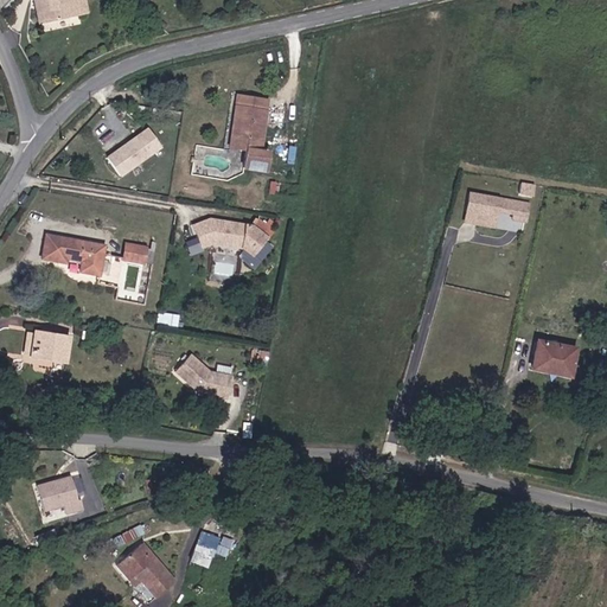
[(84,0),(34,0),(39,24),(76,18),(75,10),(87,8),(84,0)]
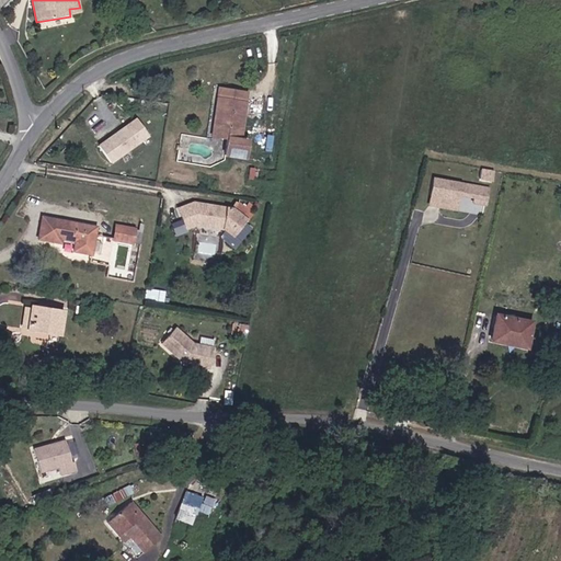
[(81,14),(80,8),(69,9),(70,16),(81,14)]
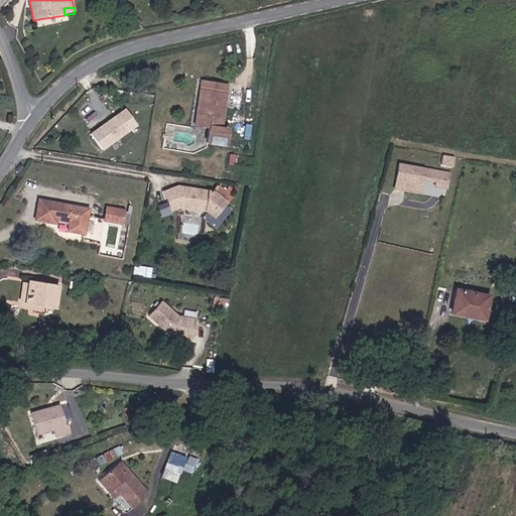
[(202,116),(198,116),(196,125),(210,127),(208,143),(228,146),(230,130),(222,128),(228,85),(202,81),(201,91),(205,92),(202,116)]
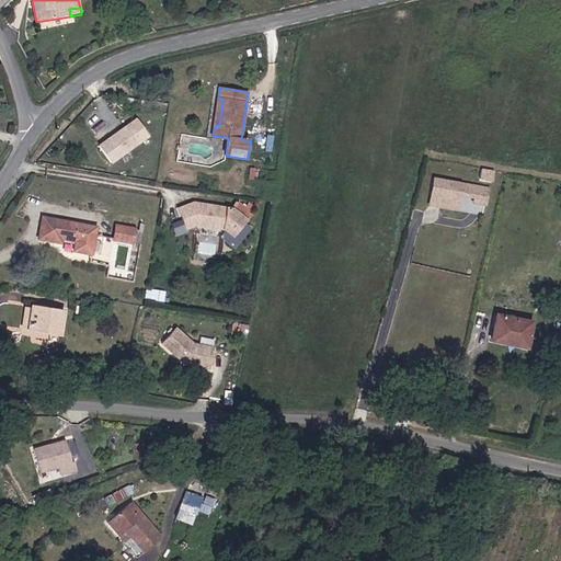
[(135,150),(136,142),(127,141),(126,149),(135,150)]
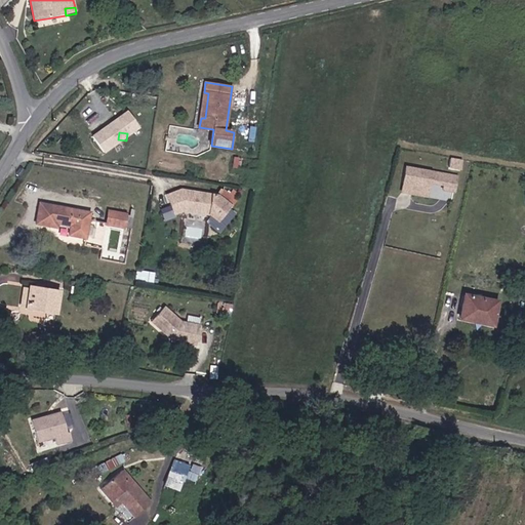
[(461,169),(462,160),(450,158),(448,167),(461,169)]
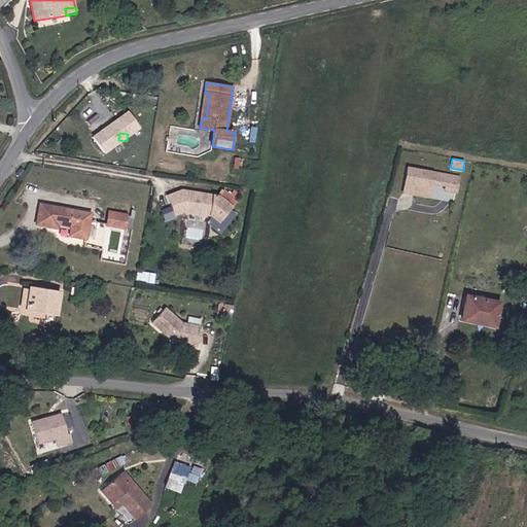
[(450,191),(453,176),(401,168),(398,182),(424,187),(425,180),(441,182),(440,189),(450,191)]
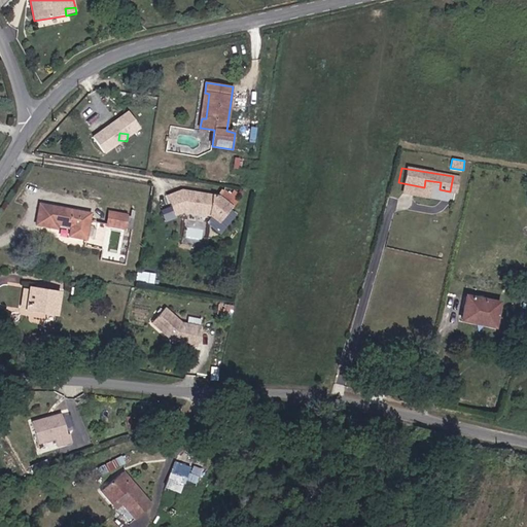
[(424,187),(398,182),(397,191),(423,196),(424,187)]
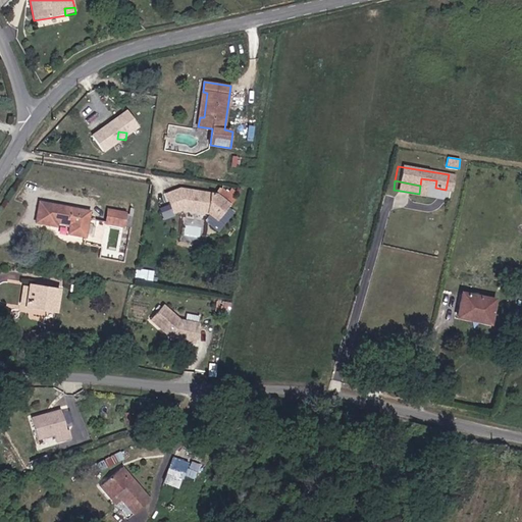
[(214,193),(180,188),(167,194),(174,211),(185,209),(210,213),(215,217),(229,203),(214,193)]
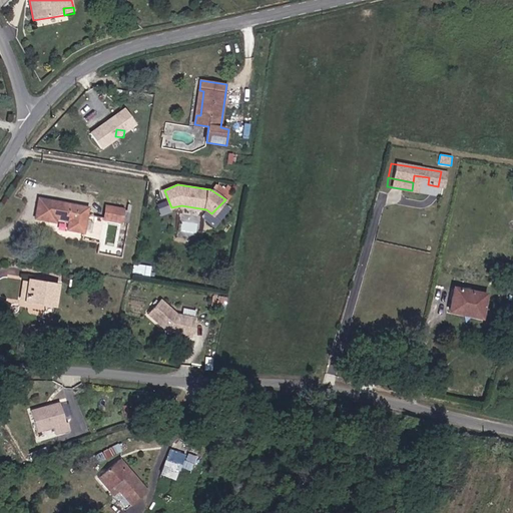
[(85,232),(89,207),(40,198),(37,218),(56,221),(57,217),(71,220),(69,229),(85,232)]
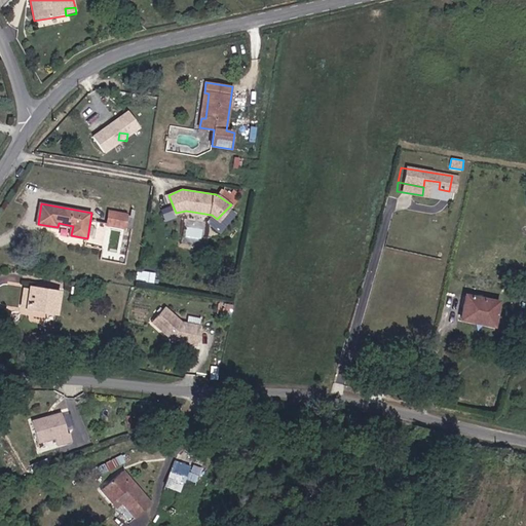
[(108,223),(125,226),(127,215),(110,212),(108,223)]
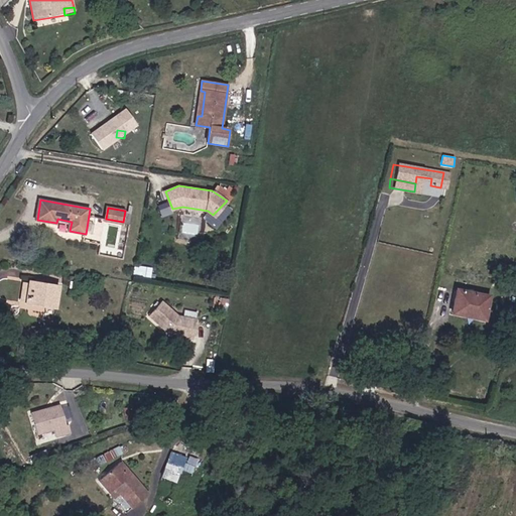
[(505,267),(495,265),(493,275),(503,277),(505,267)]
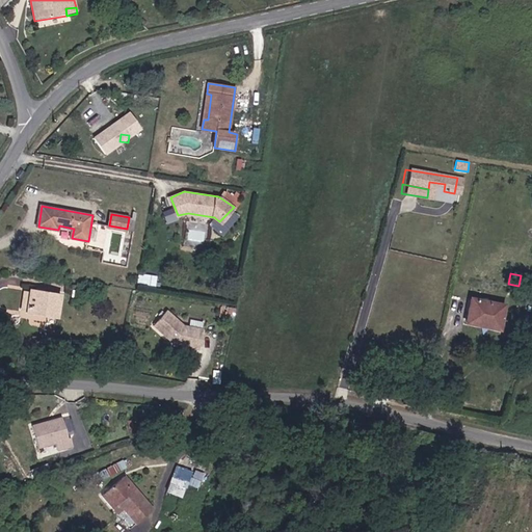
[(151,285),(153,276),(142,275),(141,283),(151,285)]
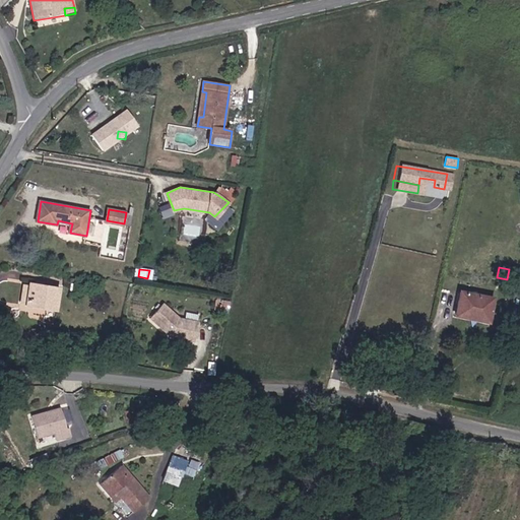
[(57,312),(60,287),(29,283),(26,308),(57,312)]
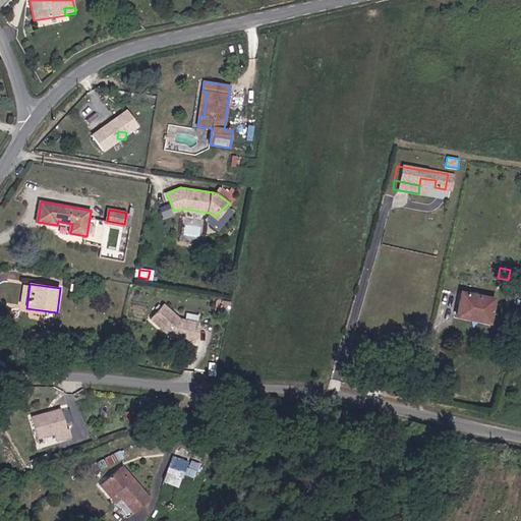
[(499,298),(461,291),(456,320),(494,326),(499,298)]
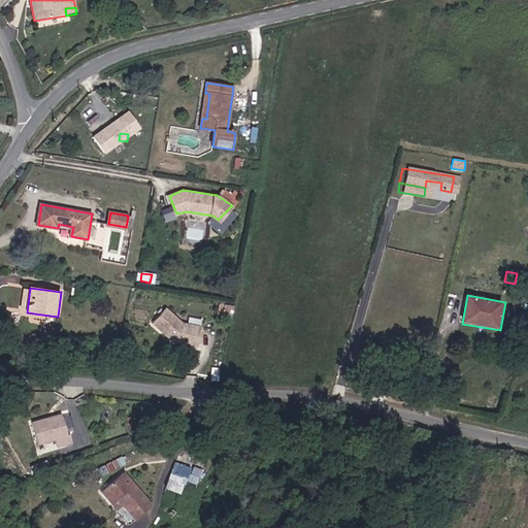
[(198,347),(202,327),(183,324),(166,308),(153,323),(173,341),(198,347)]
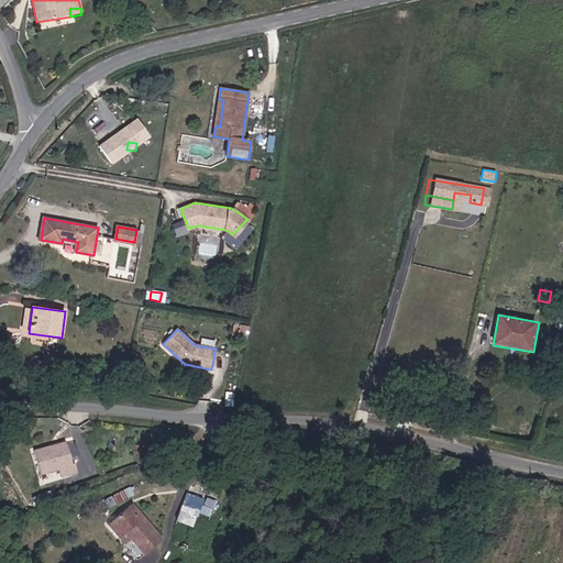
[(67,442),(36,451),(43,474),(59,470),(61,475),(78,471),(75,461),(73,462),(67,442)]
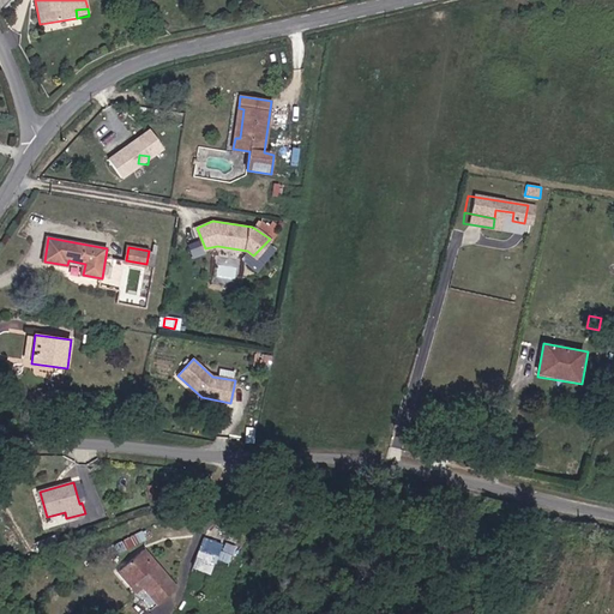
[(120,541),(124,549),(148,540),(144,531),(120,541)]
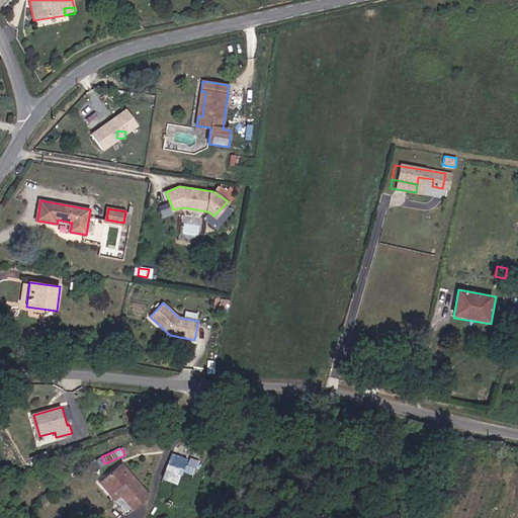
[(45,450),(28,455),(31,464),(48,458),(45,450)]
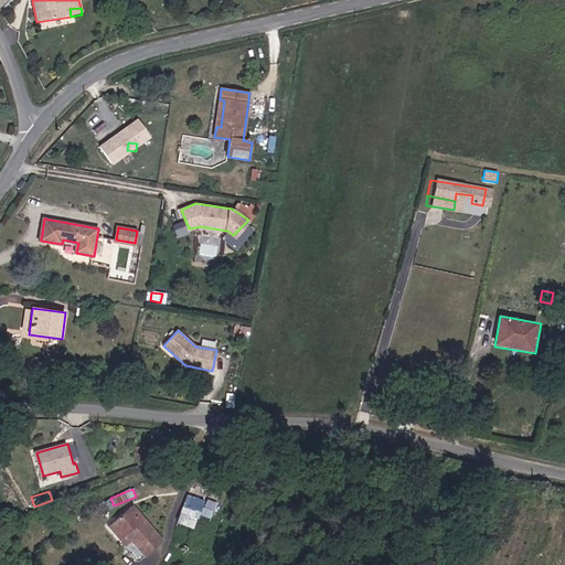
[(206,499),(190,494),(179,522),(194,528),(206,499)]
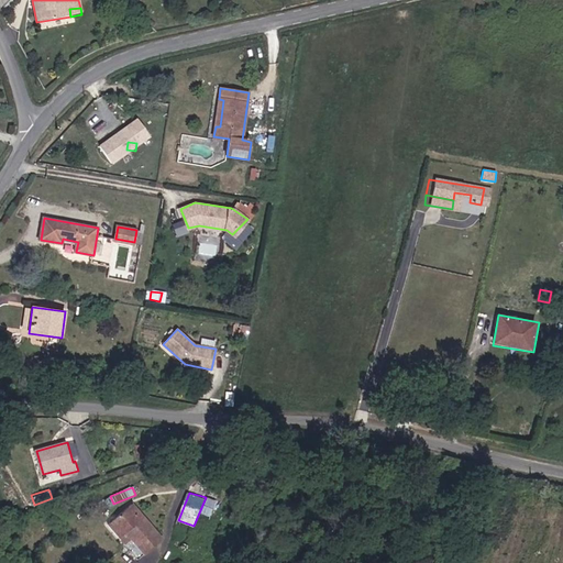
[(134,504),(110,525),(122,539),(129,533),(147,555),(165,539),(134,504)]
